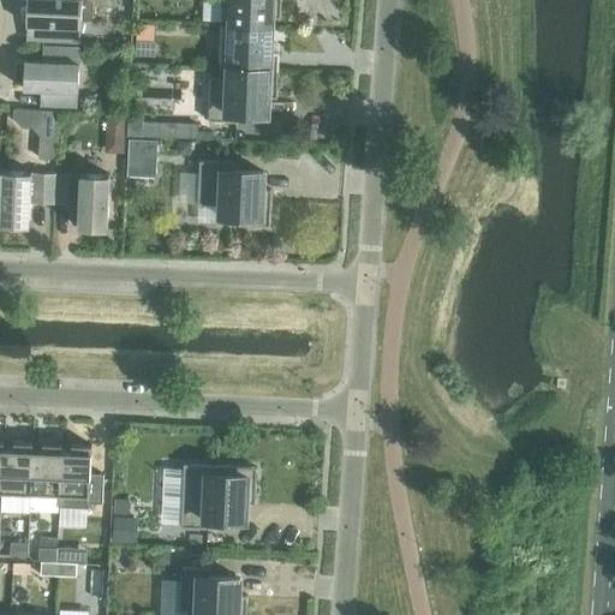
[(49,41),(79,43),(82,0),(27,0),(27,25),(49,27),(49,41)]
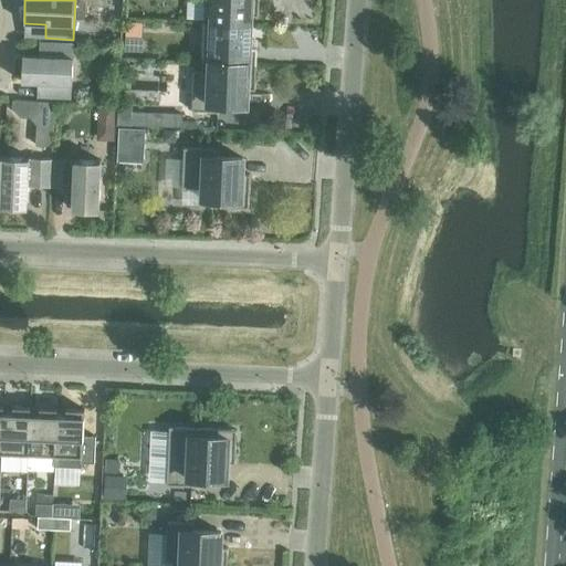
[(205,2),(203,22),(250,24),(250,16),(258,17),(258,0),(212,0),(212,2),(205,2)]
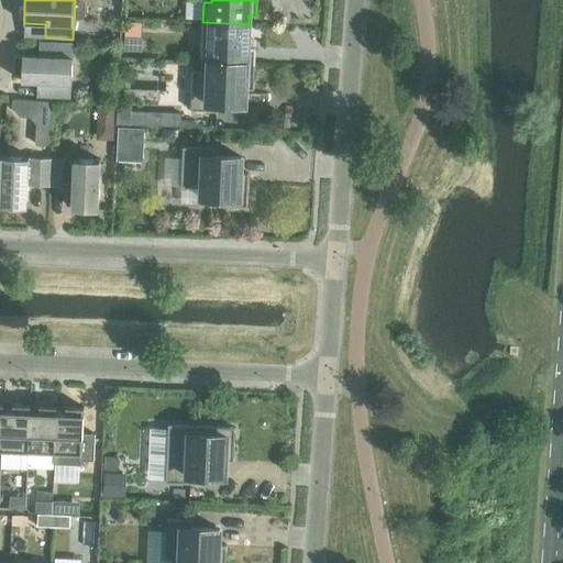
[(202,22),(200,63),(254,65),(255,48),(247,48),(249,24),(202,22)]
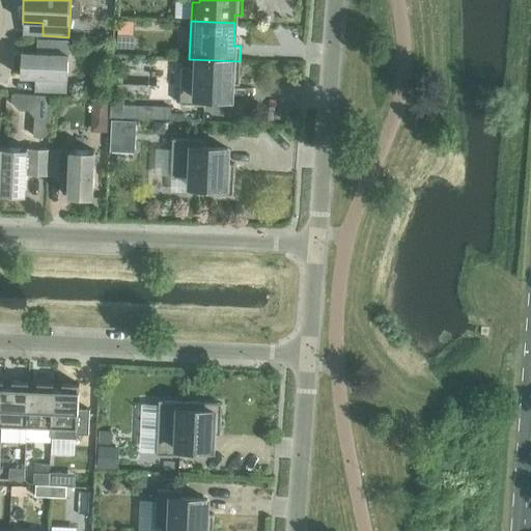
[(117,34),(116,48),(133,48),(134,35),(117,34)]
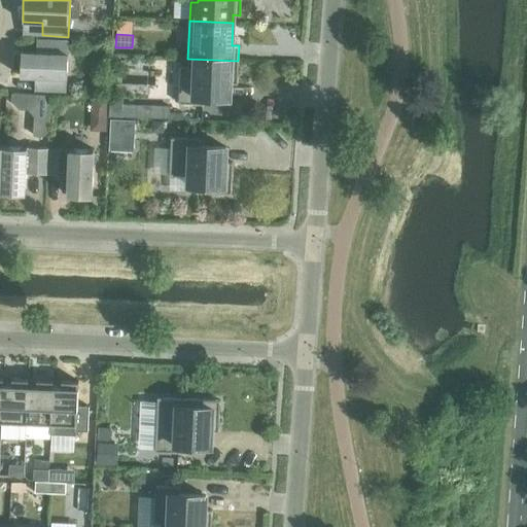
[(40,91),(66,92),(68,41),(36,40),(36,53),(22,53),(21,76),(40,77),(40,91)]
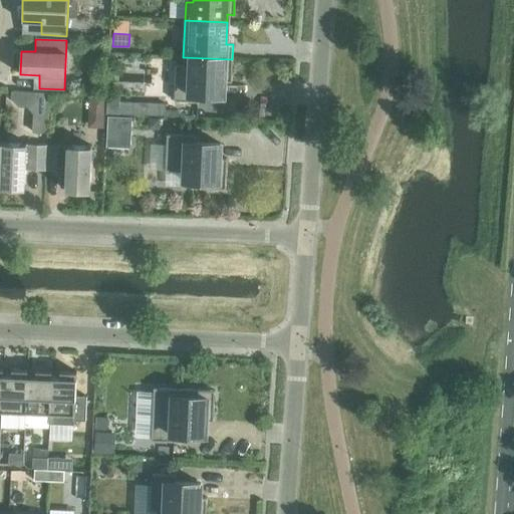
[(232,59),(183,57),(183,65),(176,65),(174,101),(197,102),(198,94),(223,96),(224,81),(231,82),(232,59)]
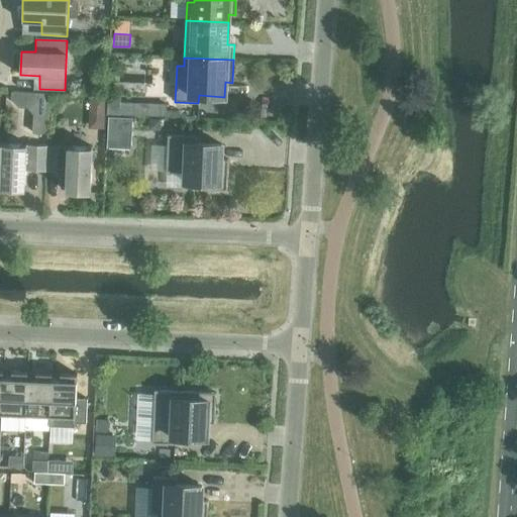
[(12,92),(11,99),(18,107),(27,107),(33,114),(32,132),(46,133),(48,93),(12,92)]
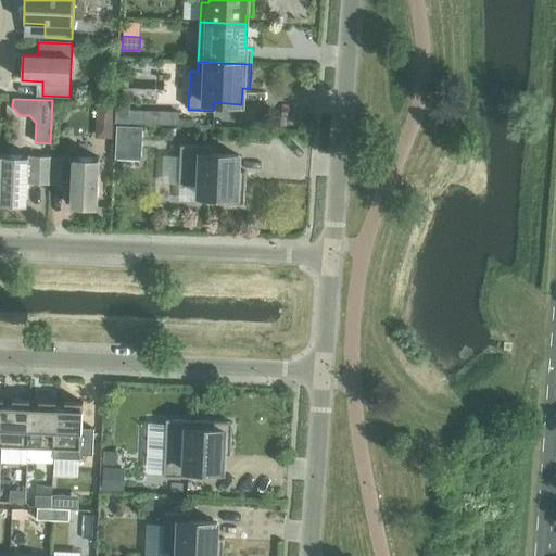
[(97,105),(96,118),(112,119),(113,105),(97,105)]
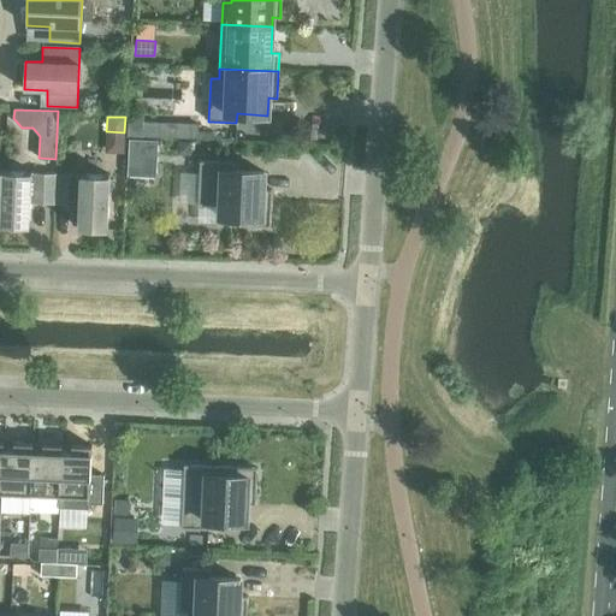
[(160,122),(160,137),(197,138),(199,123),(160,122)]
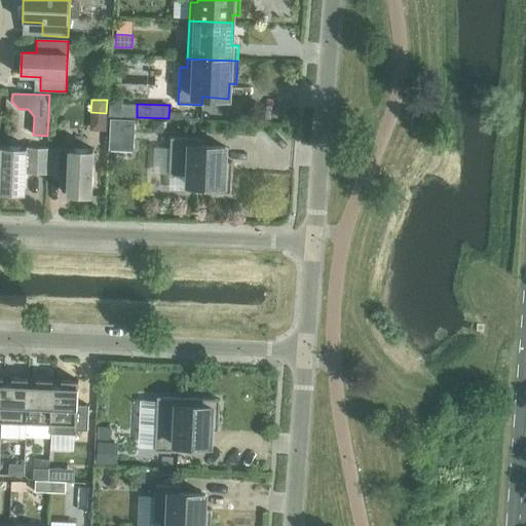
[(111,119),(109,150),(134,151),(135,120),(111,119)]
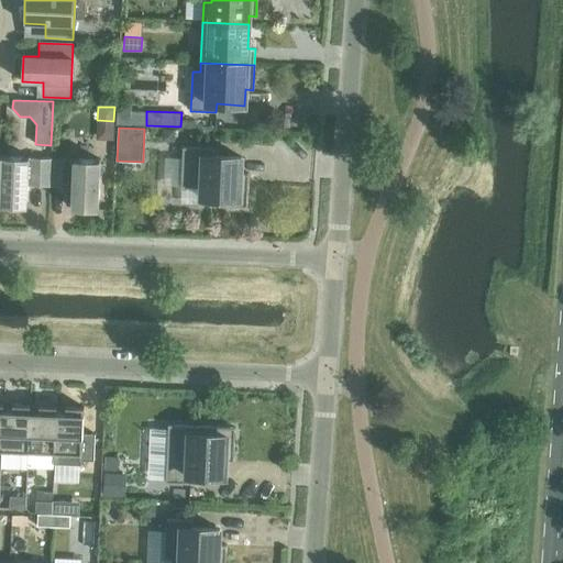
[(162,129),(162,141),(175,141),(175,129),(162,129)]
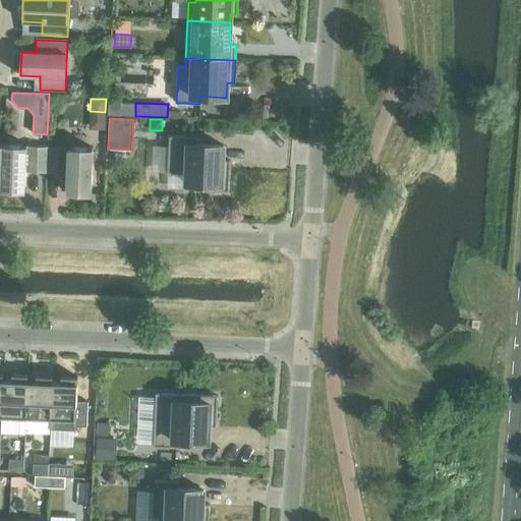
[(172,173),(187,174),(186,182),(193,183),(193,190),(228,192),(230,161),(223,161),(223,146),(196,145),(197,137),(174,136),(172,173)]
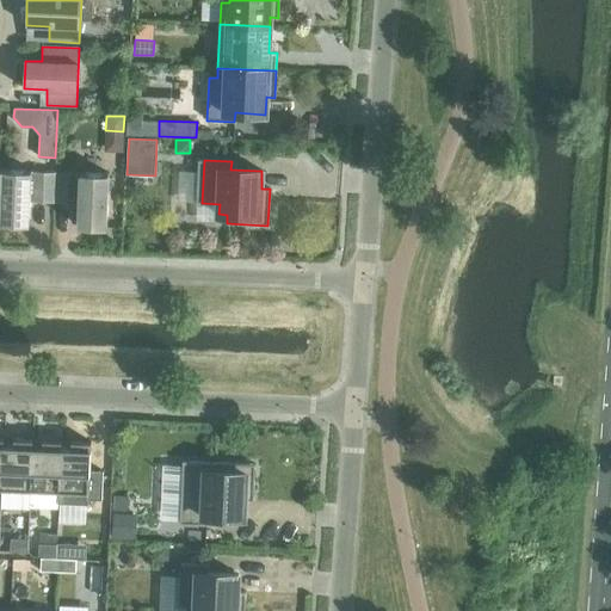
[(30,202),(55,202),(56,172),(4,170),(1,223),(29,224),(30,202)]
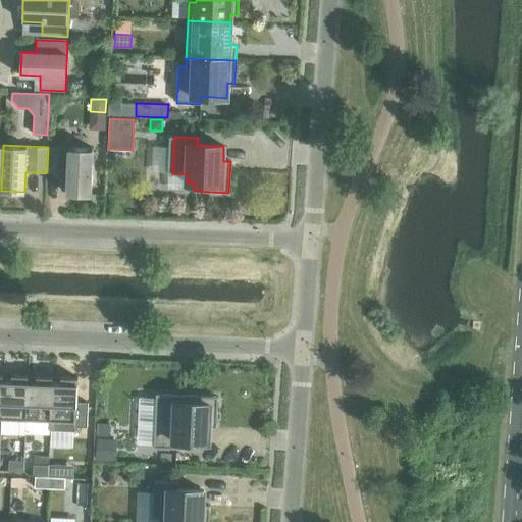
[(48,147),(47,172),(67,173),(67,194),(91,195),(93,149),(48,147)]
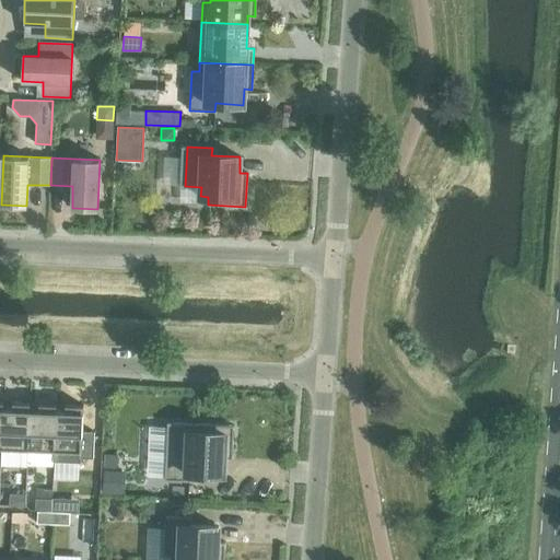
[(1,448),(27,450),(28,410),(30,410),(30,403),(12,403),(12,409),(3,409),(2,409),(1,448)]
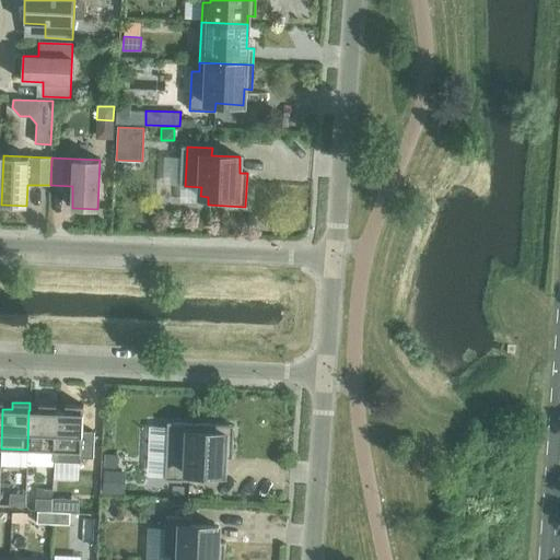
[(27,450),(54,451),(56,411),(57,404),(38,404),(38,410),(30,410),(28,410),(27,450)]
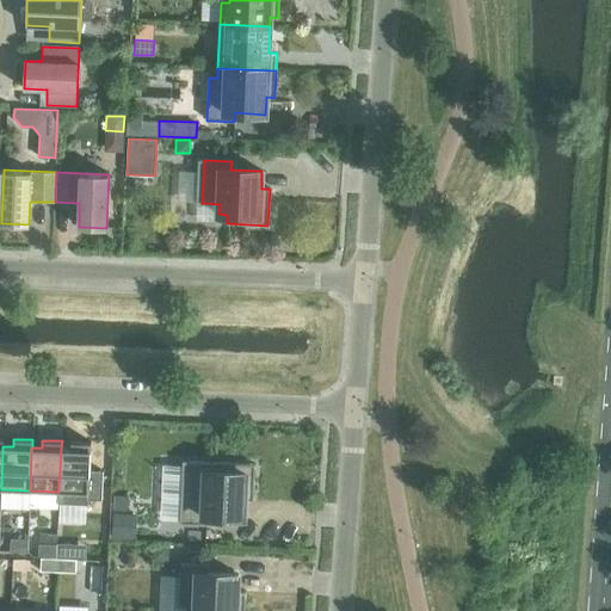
[(61,449),(59,492),(86,493),(86,500),(102,500),(103,471),(90,471),(91,442),(72,442),(71,449),(61,449)]
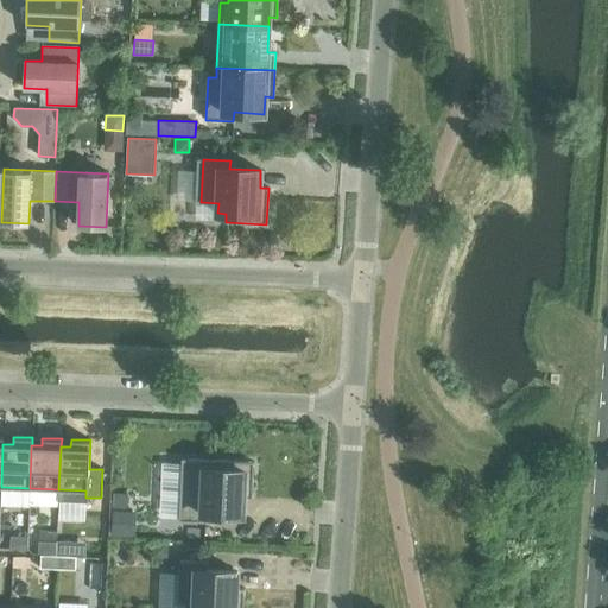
[(184,520),(211,523),(211,513),(242,515),(244,498),(252,499),(253,462),(187,460),(184,520)]
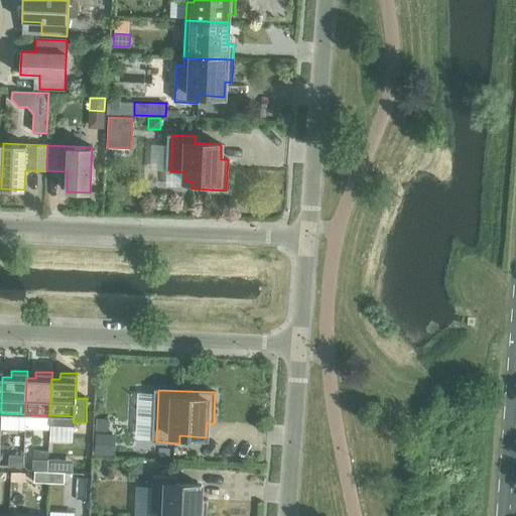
[(96,418),(96,430),(108,430),(108,418),(96,418)]
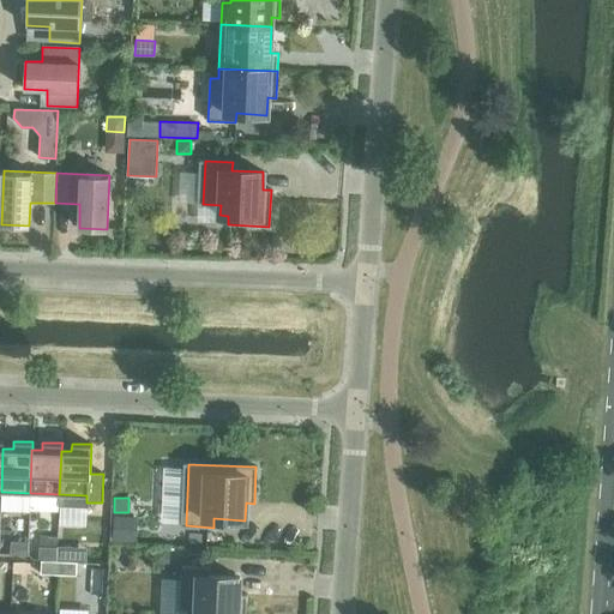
[(114,516),(113,542),(136,543),(137,517),(114,516)]
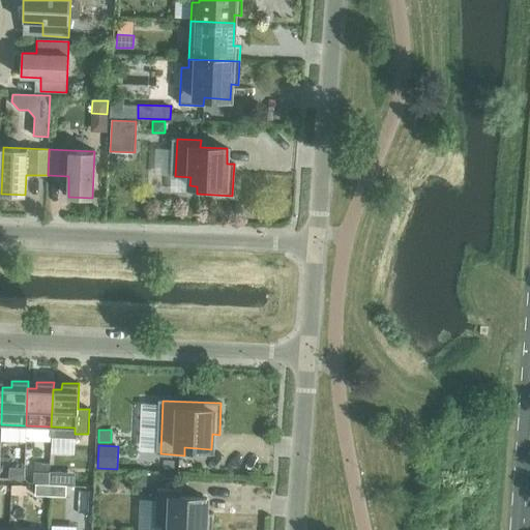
[(8,479),(24,479),(25,469),(8,468),(8,479)]
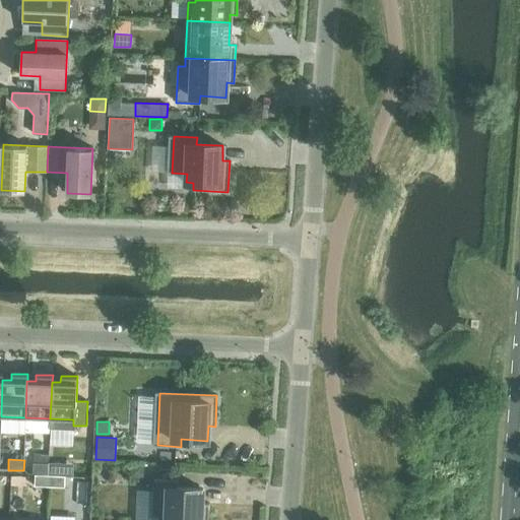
[(34,463),(33,474),(47,474),(48,463),(34,463)]
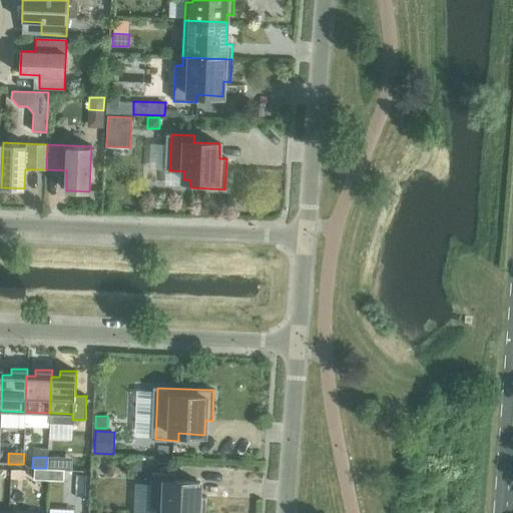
[(64,457),(64,470),(71,470),(72,457),(64,457)]
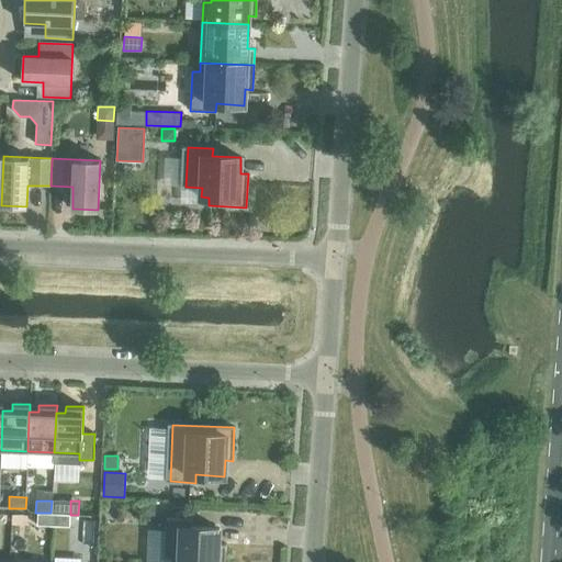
[(144,505),(144,515),(150,515),(155,512),(155,505),(144,505)]
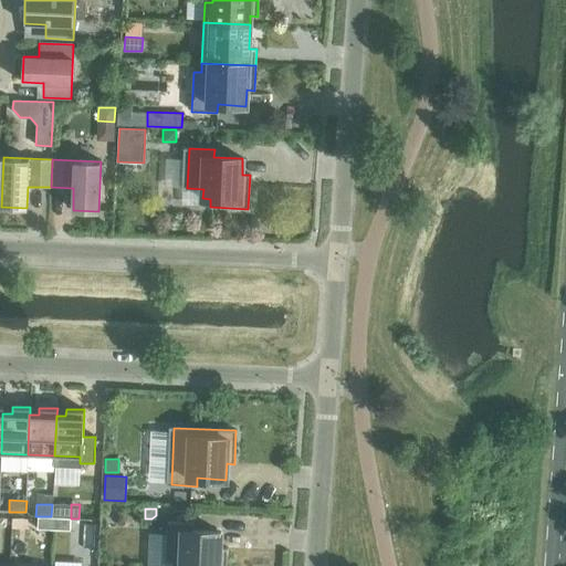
[(38,530),(53,530),(54,517),(38,517),(38,530)]
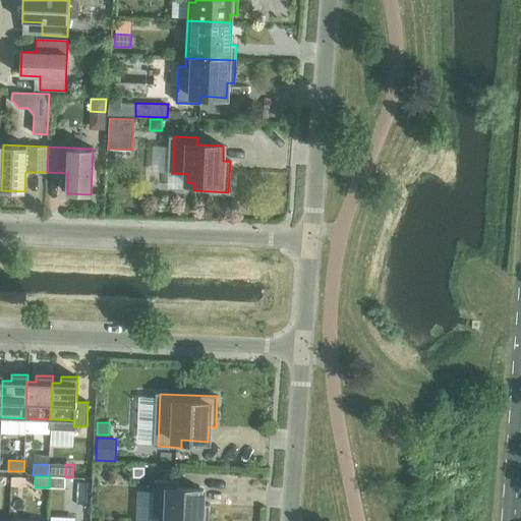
[(50,476),(49,487),(64,488),(65,477),(50,476)]
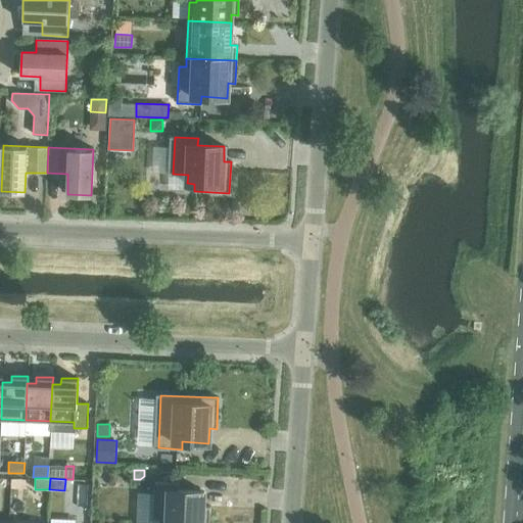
[(159,519),(159,522),(209,522),(210,507),(203,507),(203,491),(178,490),(178,483),(154,482),(152,519),(159,519)]
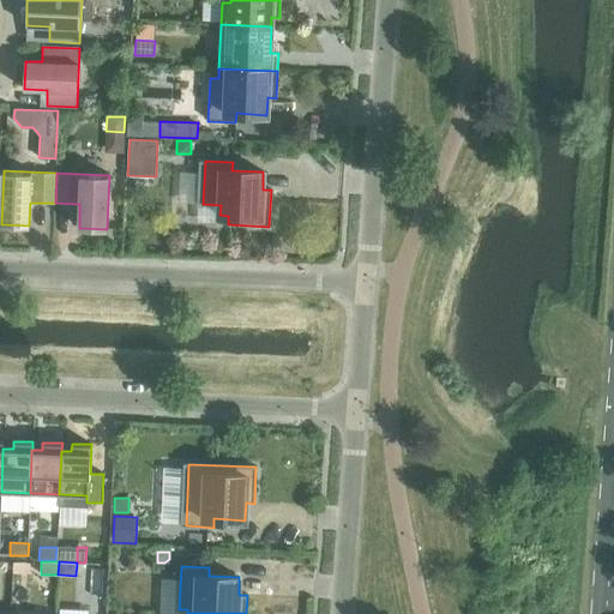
[(88,599),(88,611),(107,612),(107,599),(88,599)]
